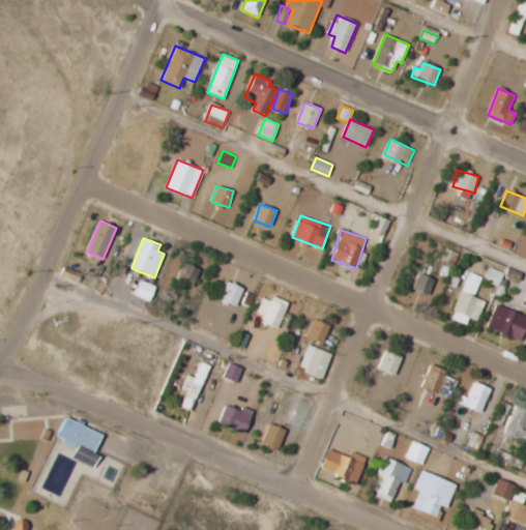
[(201,269),(186,263),(178,282),(193,288),(201,269)]
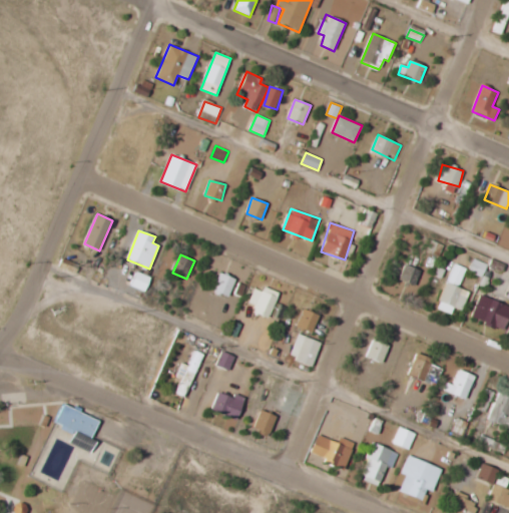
[(488,264),(475,259),(470,272),(483,277),(488,264)]
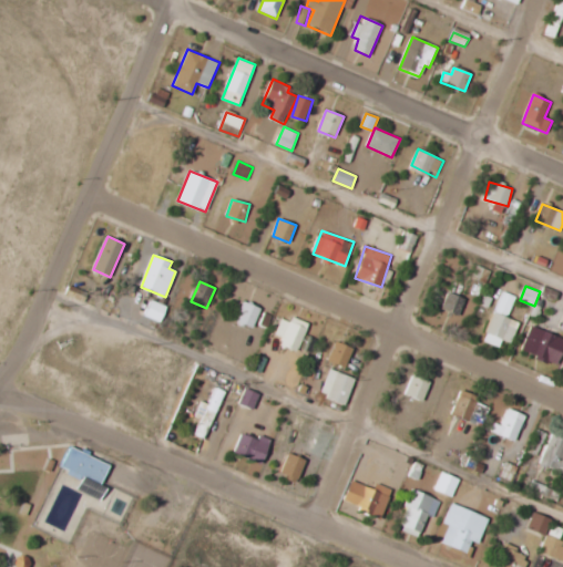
[(518,296),(504,291),(497,311),(509,317),(518,296)]
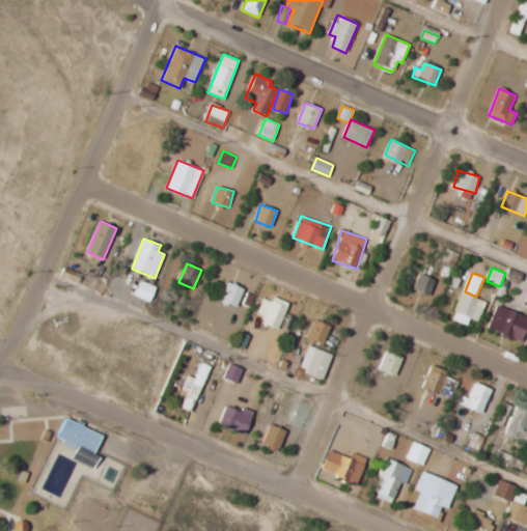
[(437,280),(420,274),(414,289),(430,296),(437,280)]
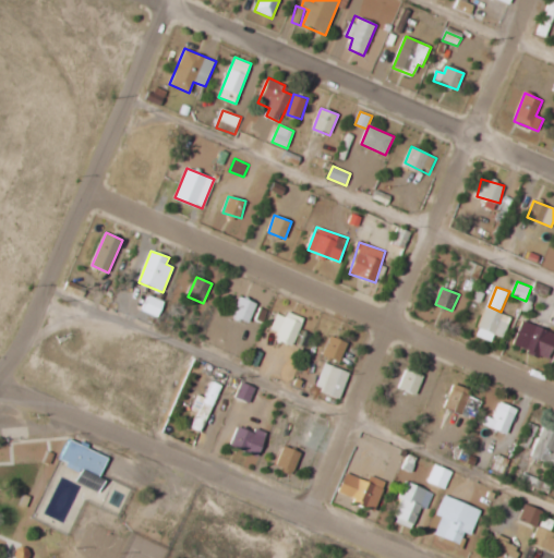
[(158,317),(165,301),(149,294),(143,311),(158,317)]
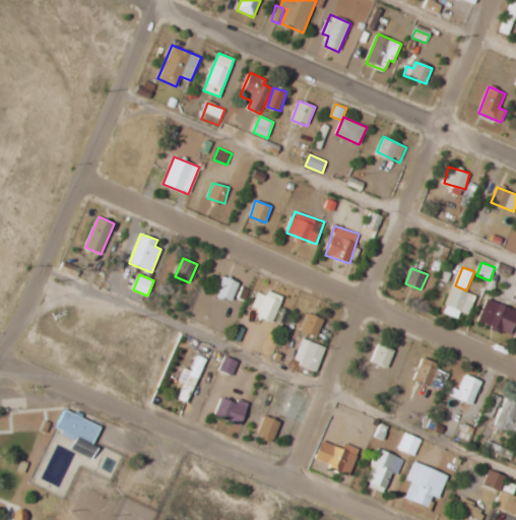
[(239,282),(222,276),(215,295),(232,301),(239,282)]
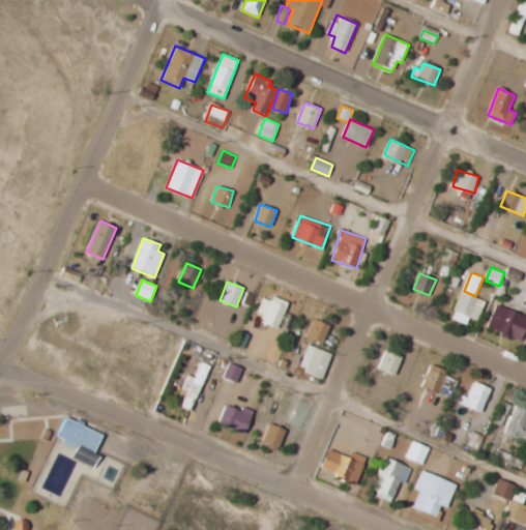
[(467,324),(469,318),(478,321),(486,300),(462,292),(453,320),(467,324)]
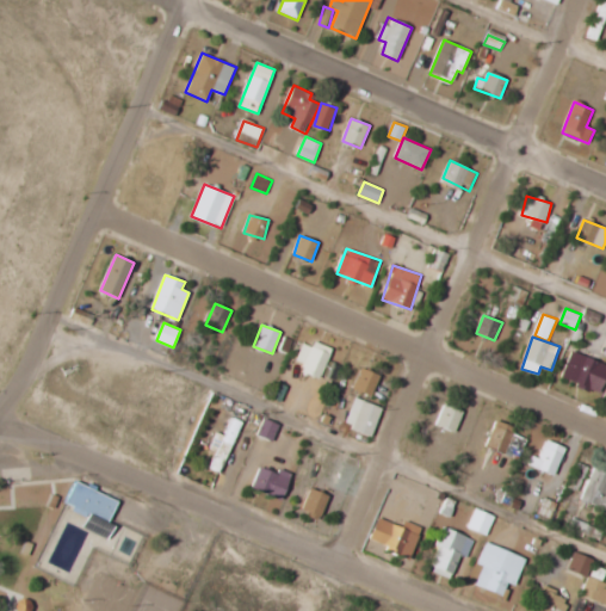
[(332,347),(314,341),(313,346),(303,343),(297,360),(304,363),(302,372),(321,378),(332,347)]
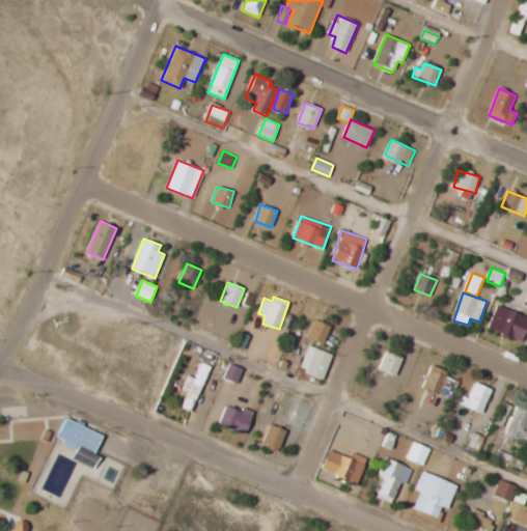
[(489,329),(523,341),(526,331),(526,315),(497,305),(489,329)]
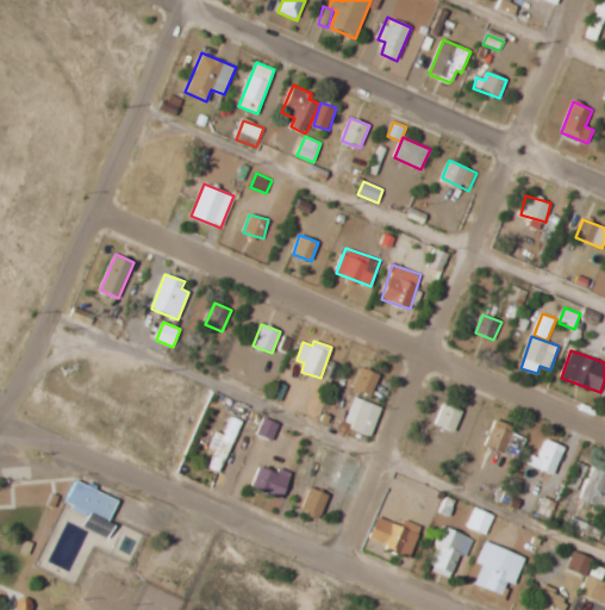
[(353,390),(373,396),(379,373),(359,367),(353,390)]
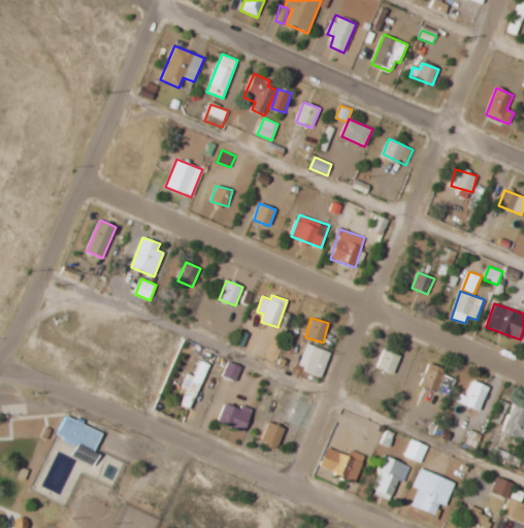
[(322,376),(330,353),(306,343),(298,368),(322,376)]
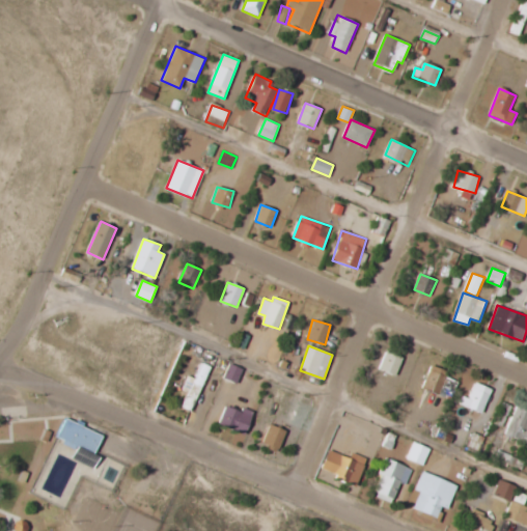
[(395,375),(403,357),(386,351),(379,369),(395,375)]
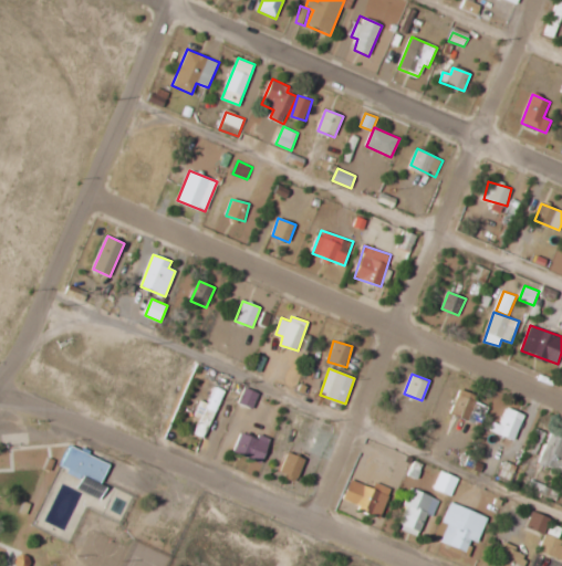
[(194,416),(200,418),(195,435),(205,439),(224,390),(216,387),(209,404),(199,400),(194,416)]
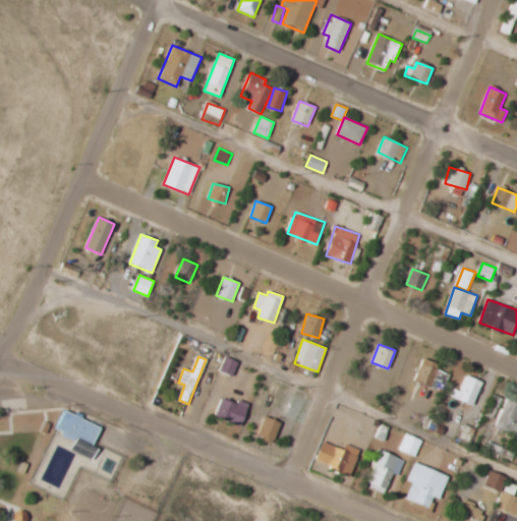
[(239,362),(225,356),(219,371),(233,377),(239,362)]
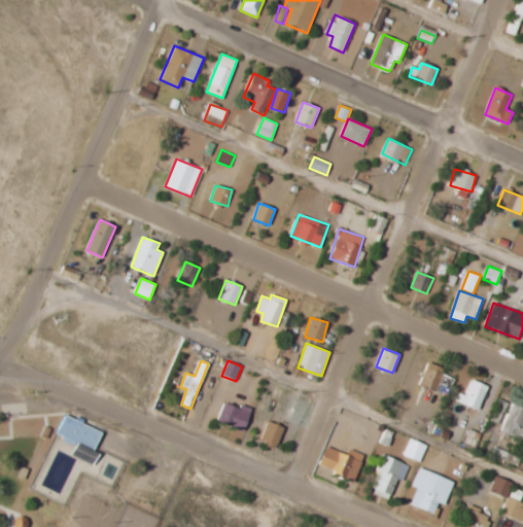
[(420,385),(451,393),(455,378),(443,375),(445,367),(426,362),(420,385)]
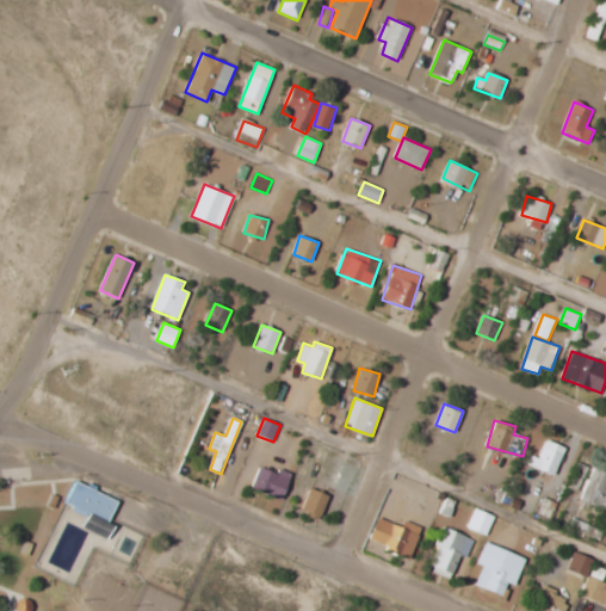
[(539,458),(531,455),(527,466),(555,476),(566,448),(546,440),(539,458)]
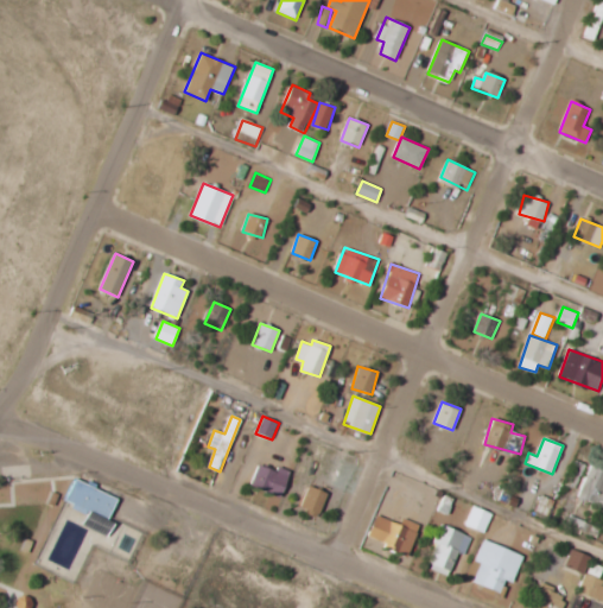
[(277,472),(259,464),(249,486),(279,499),(291,472),(279,466),(277,472)]
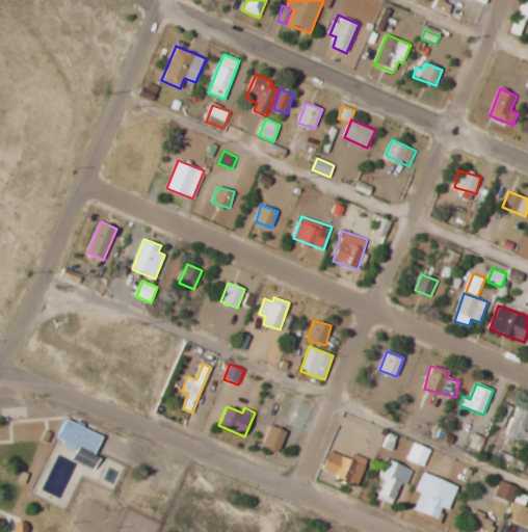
[(527,411),(516,408),(507,436),(527,443),(527,411)]
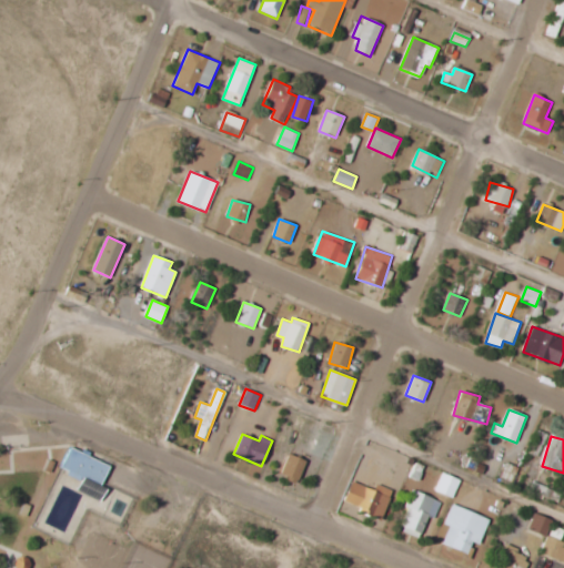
[(109,466),(70,447),(60,469),(81,479),(77,490),(99,501),(104,488),(100,486),(109,466)]
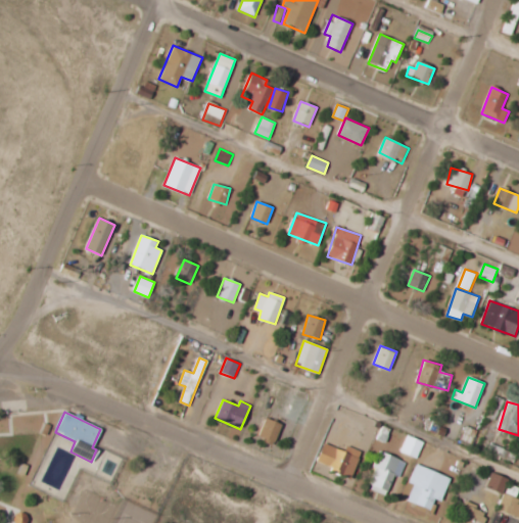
[(274,442),(282,425),(266,418),(258,435),(274,442)]
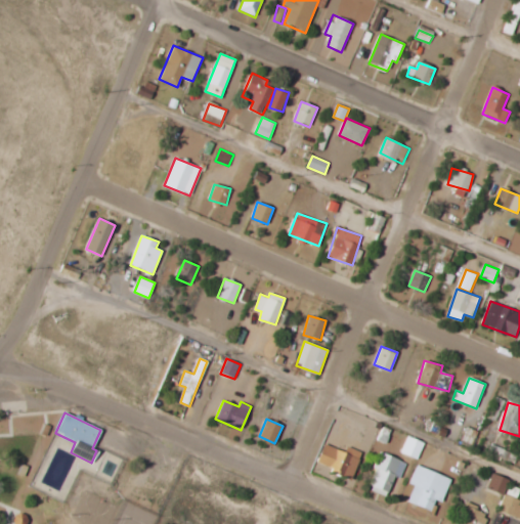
[(425,441),(407,436),(402,454),(420,459),(425,441)]
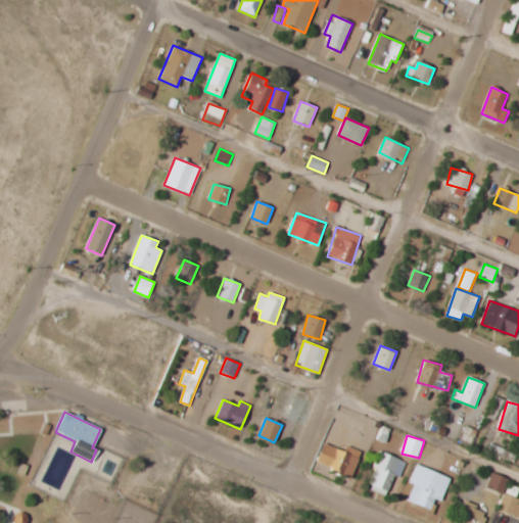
[(351,477),(362,450),(347,445),(345,452),(324,443),(316,464),(351,477)]
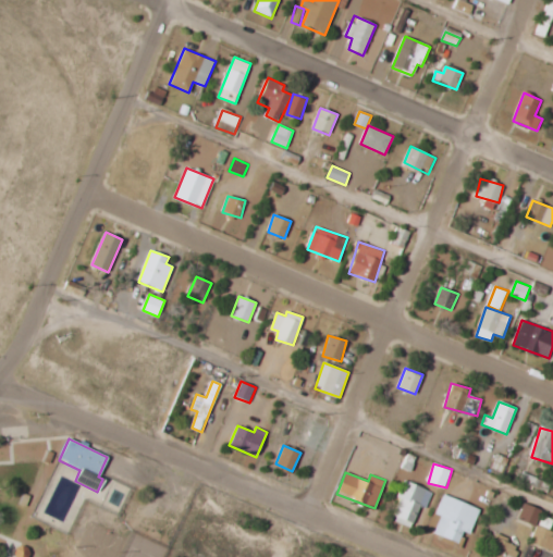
[(434,492),(406,481),(392,520),(413,528),(420,506),(428,509),(434,492)]
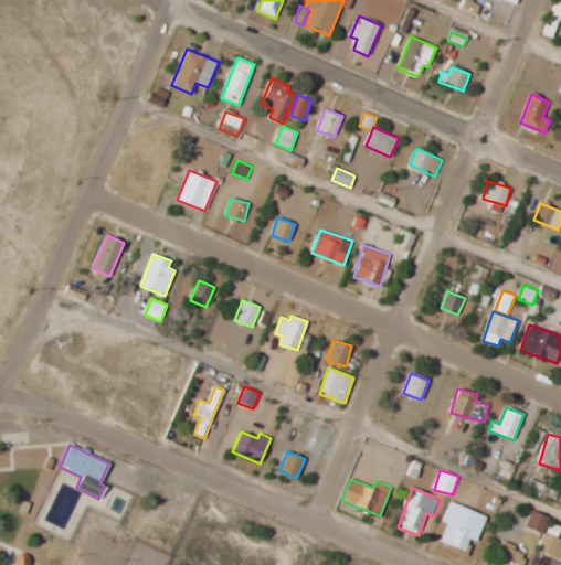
[(470,540),(477,542),(487,516),(450,501),(442,521),(447,523),(441,541),(465,551),(470,540)]
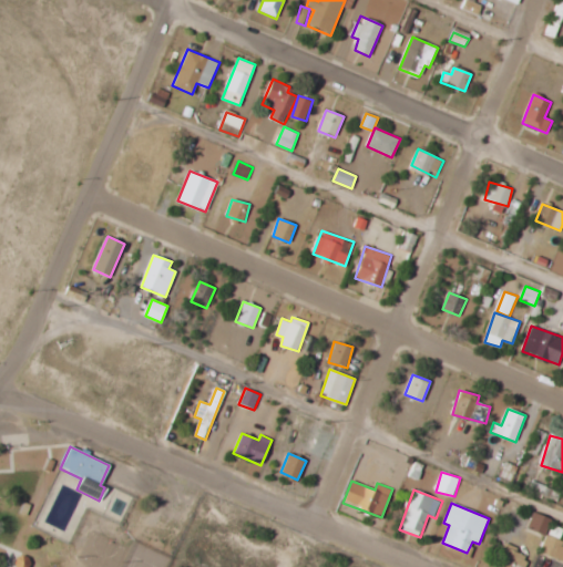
[(528,528),(546,536),(552,519),(534,513),(528,528)]
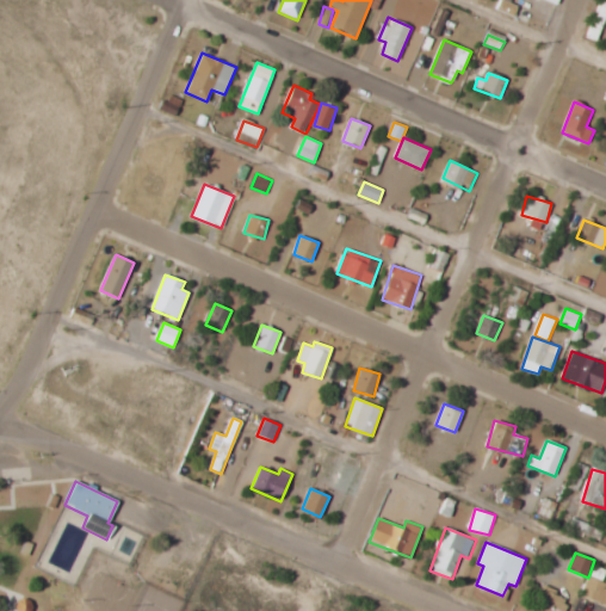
[(605,587),(601,586),(605,576),(605,568),(594,565),(582,597),(605,605),(605,587)]
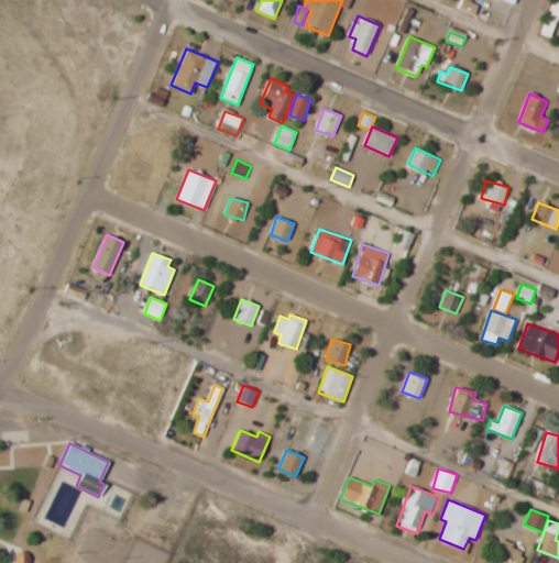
[(492,562),(521,562),(526,552),(502,542),(492,562)]
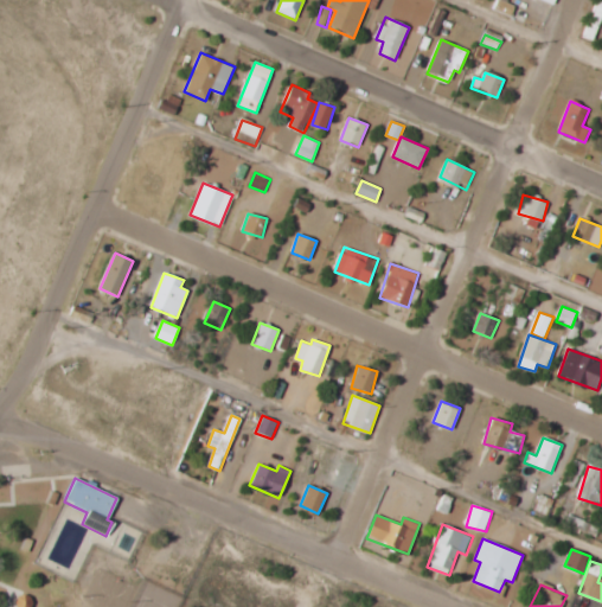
[(31,606),(31,595),(17,596),(17,606),(31,606)]
